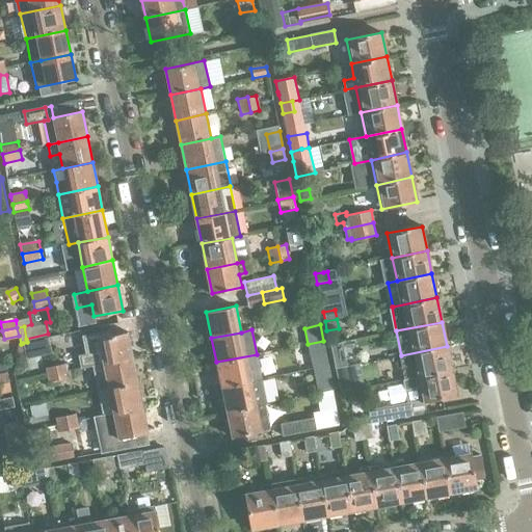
[(112,336),(111,330),(83,336),(86,354),(79,355),(81,368),(92,366),(91,365),(103,363),(132,357),(128,333),(112,336)]
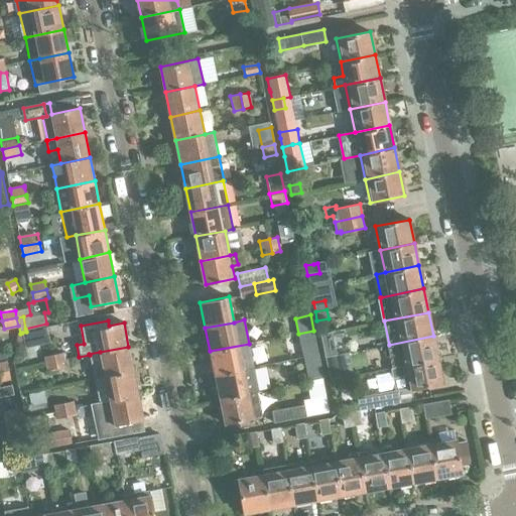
[(47,328),(26,332),(22,333),(25,349),(50,344),(47,328)]
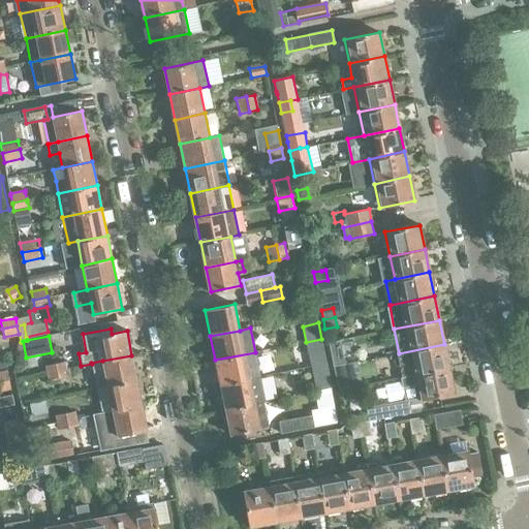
[(309,359),(325,355),(324,353),(321,339),(306,342),(309,356),(309,359)]
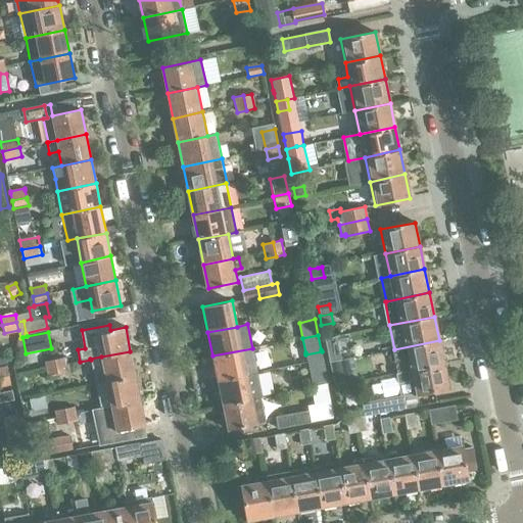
[(394,349),(399,372),(443,363),(439,340),(394,349)]
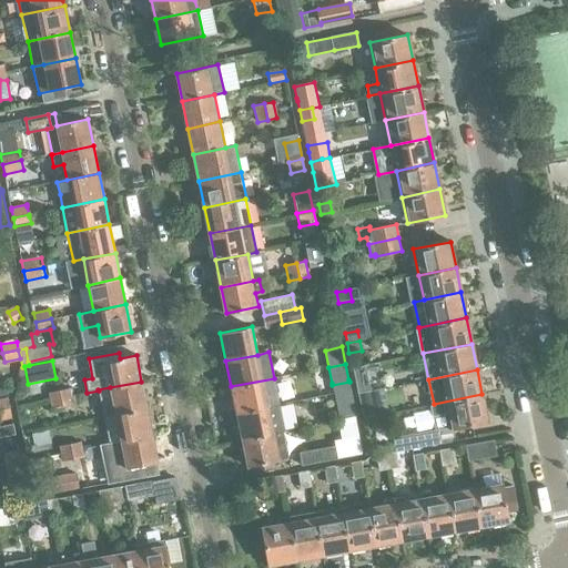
[(274,378),(231,386),(236,414),(270,407),(281,405),(274,378)]
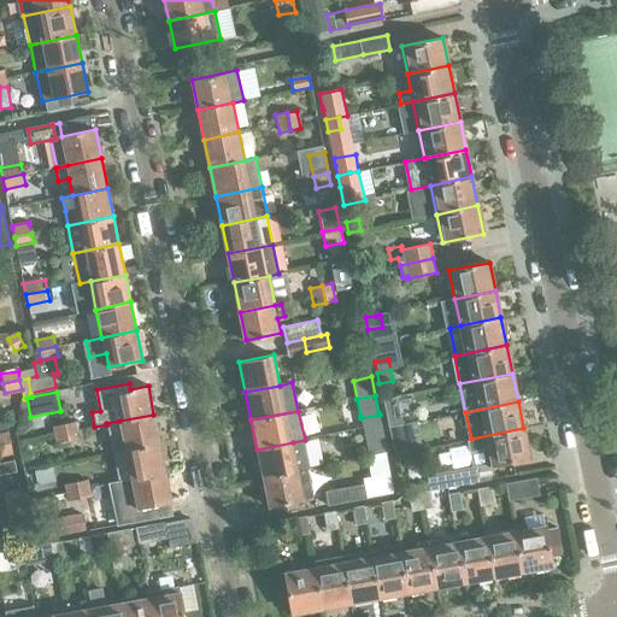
[(112,453),(159,445),(153,415),(119,421),(106,423),(107,424),(112,453)]
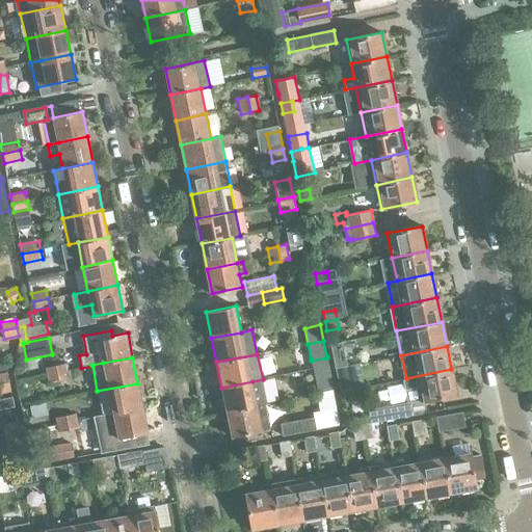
[(333,361),(335,368),(346,366),(345,357),(333,361)]
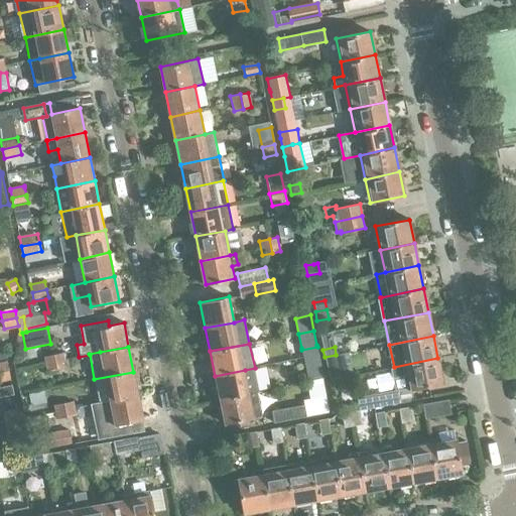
[(53,355),(56,369),(67,367),(63,353),(53,355)]
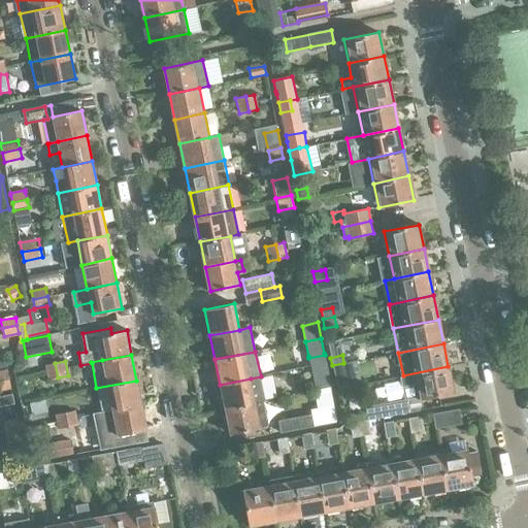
[(55,363),(46,365),(50,380),(58,377),(55,363)]
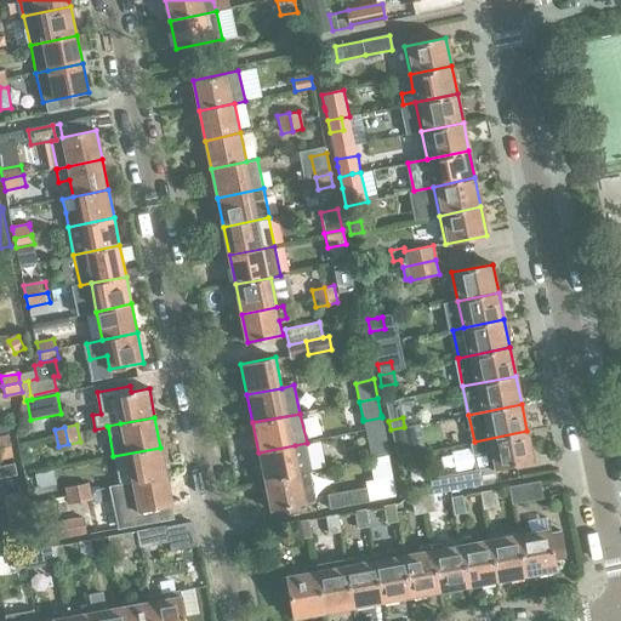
[(410,453),(404,427),(391,429),(397,456),(410,453)]
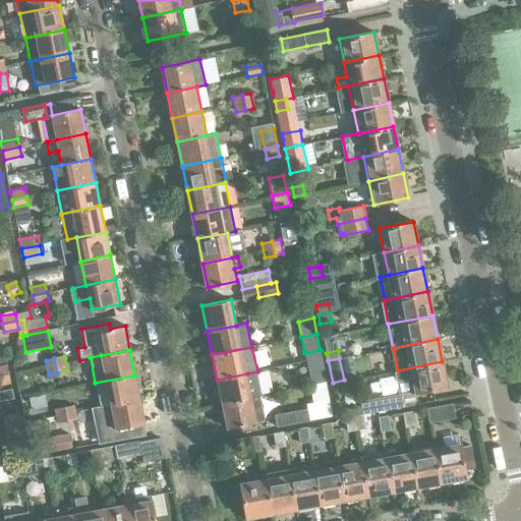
[(398,382),(410,380),(413,393),(447,387),(442,361),(398,370),(396,371),(398,382)]
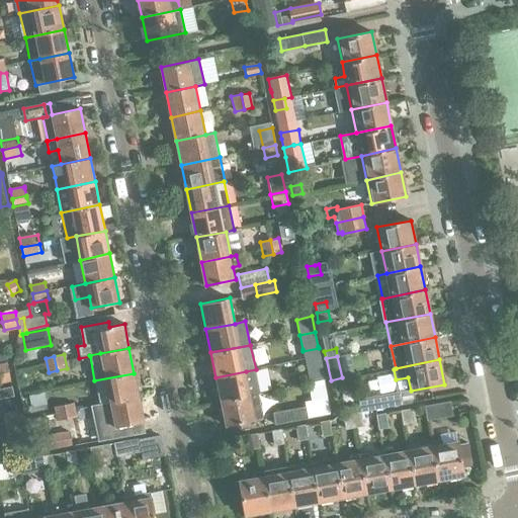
[(0,372),(9,371),(7,363),(0,364),(0,372)]
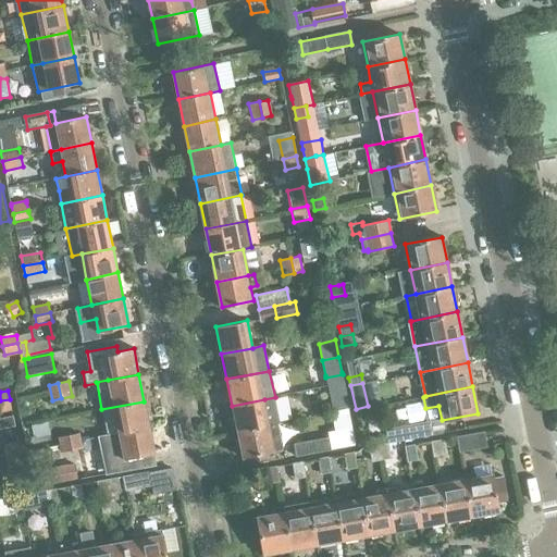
[(277,424),(281,423),(275,397),(264,399),(232,406),(237,432),(270,425),(277,424)]
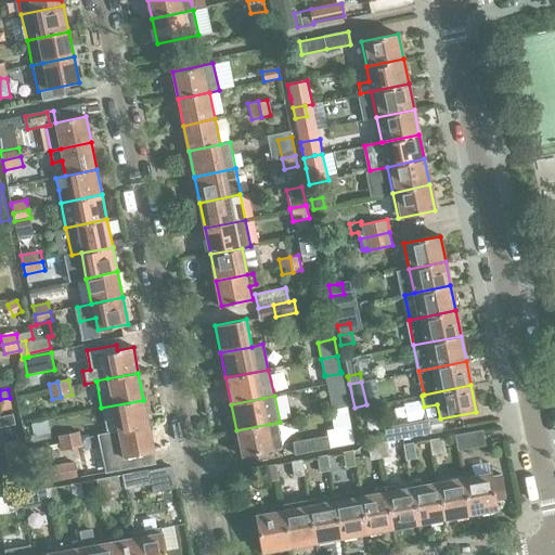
[(10,398),(0,399),(0,412),(12,410),(10,398)]
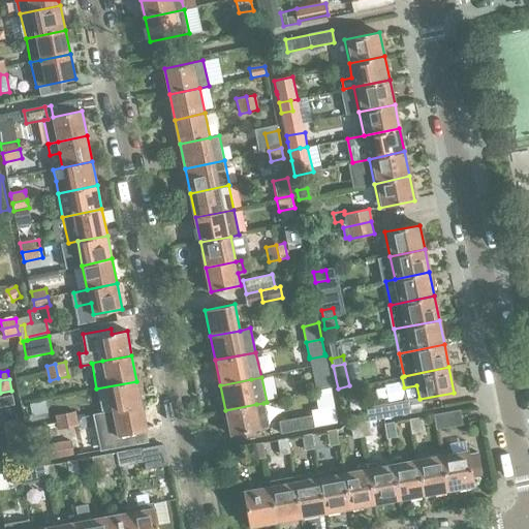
[(113,410),(142,405),(136,381),(96,389),(101,413),(113,410)]
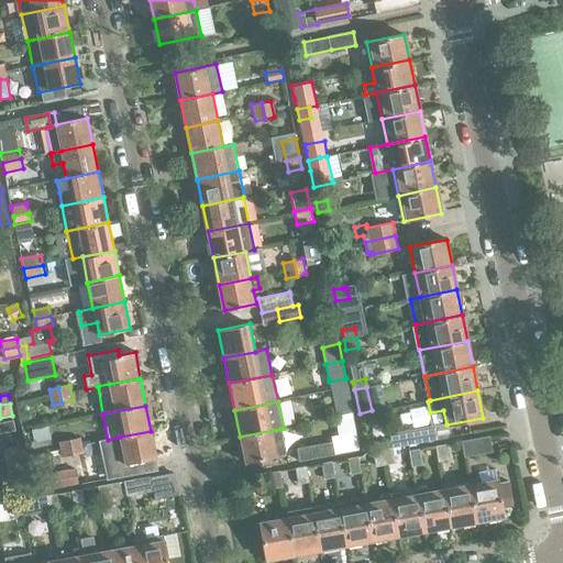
[(437,440),(434,427),(389,434),(392,449),(437,440)]
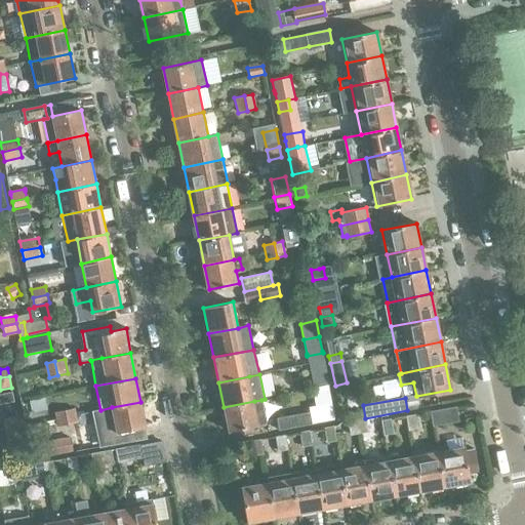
[(254,401),(224,407),(229,432),(267,423),(261,400),(254,401)]
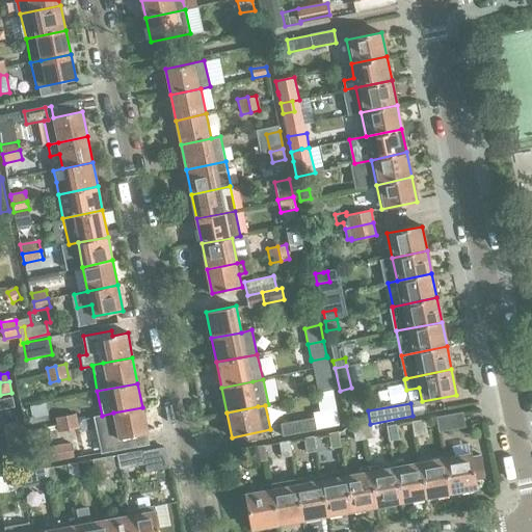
[(142,407),(113,413),(118,439),(148,433),(142,407)]
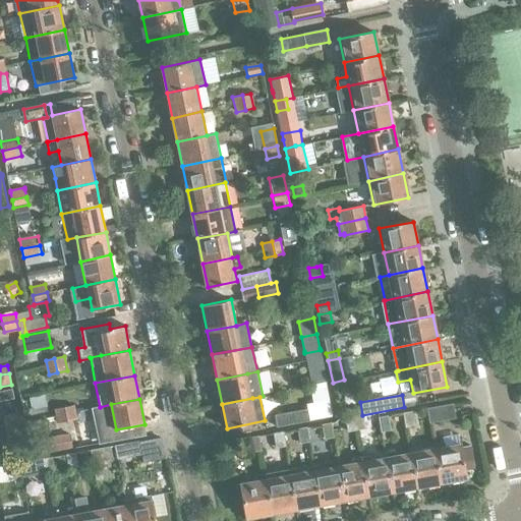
[(456,417),(453,404),(428,408),(430,422),(456,417)]
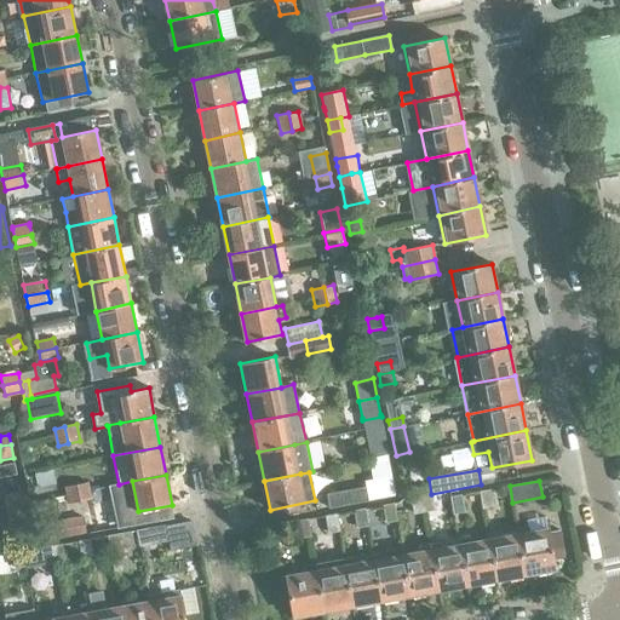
[(78,483),(80,500),(91,498),(87,482),(78,483)]
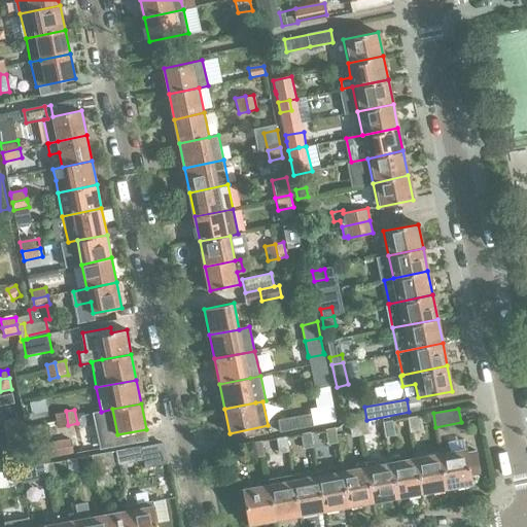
[(66,411),(57,413),(60,427),(68,425),(66,411)]
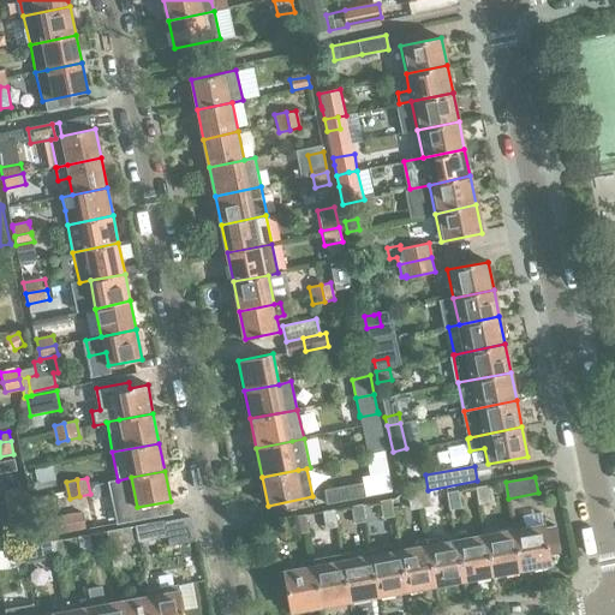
[(327,503),(366,496),(363,482),(324,490),(327,503)]
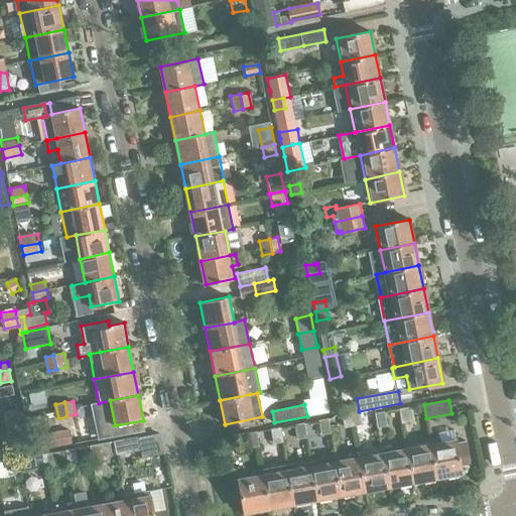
[(411,423),(408,408),(399,410),(402,425),(411,423)]
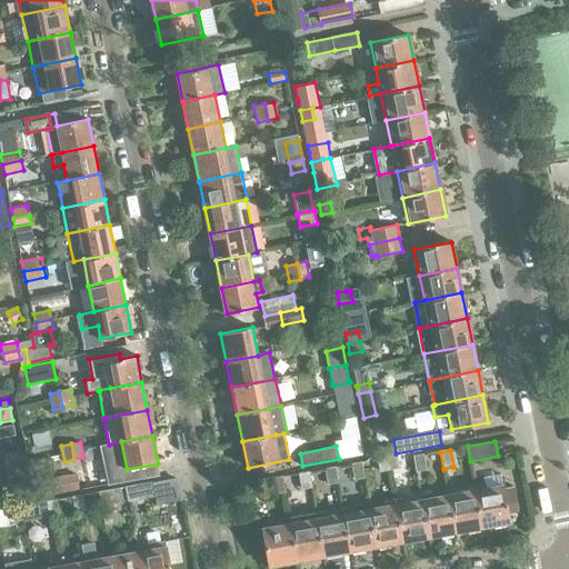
[(19,453),(2,457),(5,467),(21,463),(19,453)]
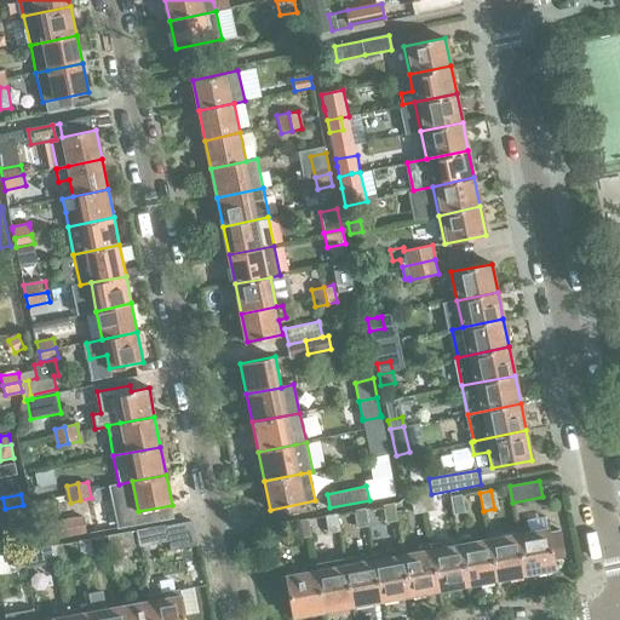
[(422,497),(425,514),(435,512),(431,494),(422,497)]
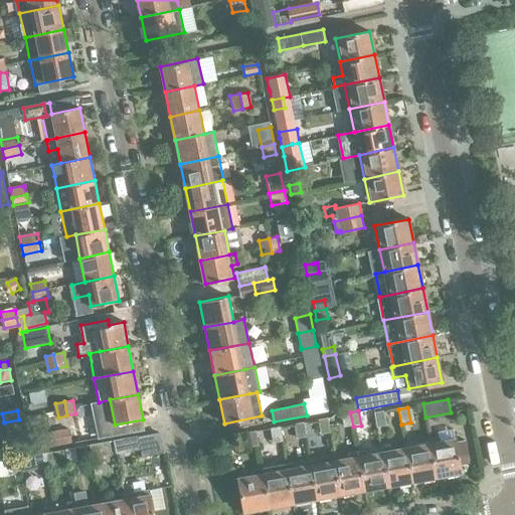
[(386,426),(383,411),(374,413),(377,428),(386,426)]
